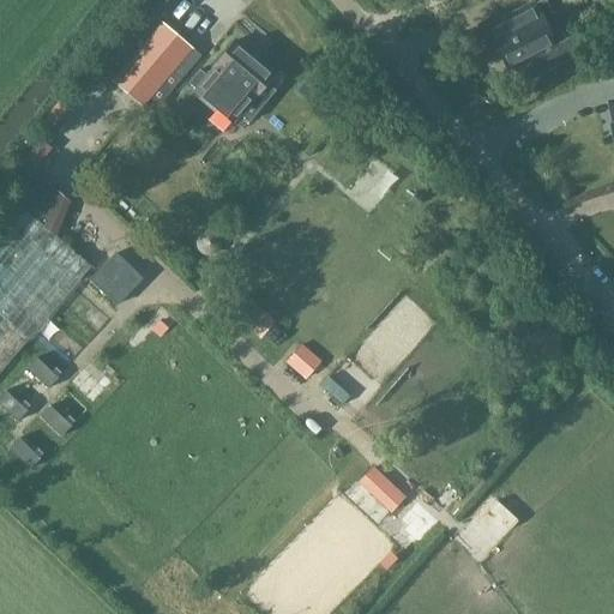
[(499,18),(479,28),(489,49),(497,46),(507,68),(557,43),(564,40),(543,0),(540,0),(535,2),(534,4),(531,1),(499,18)]
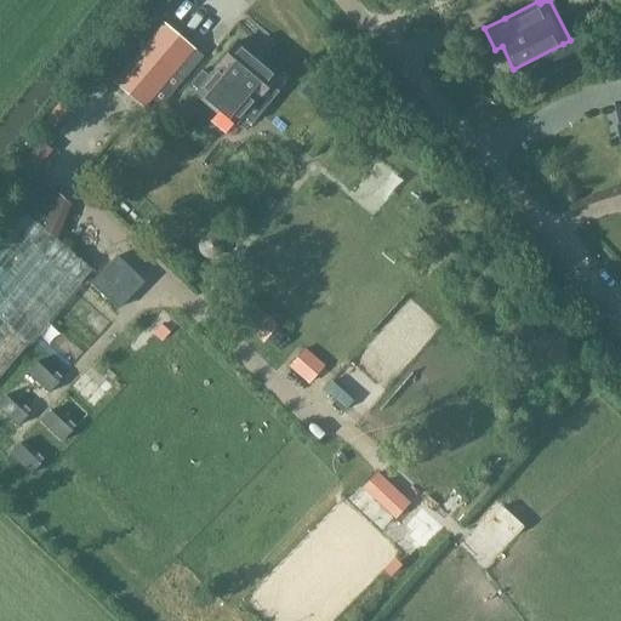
[(164,23),(113,84),(142,108),(151,98),(160,107),(203,56),(193,47),(164,23)]
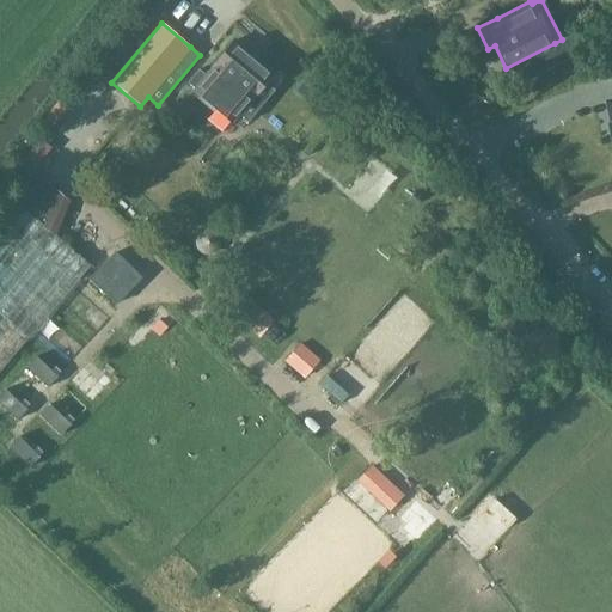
[(199,69),(187,83),(195,89),(193,91),(216,110),(230,121),(232,118),(234,121),(239,115),(246,122),(274,90),(264,81),(273,71),(234,40),(210,68),(212,68),(206,75),(199,69)]
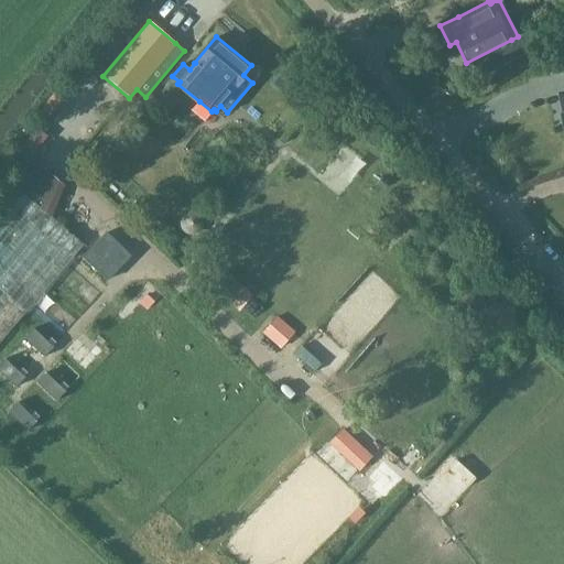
[(32,326),(23,336),(43,355),(52,344),(32,326)]
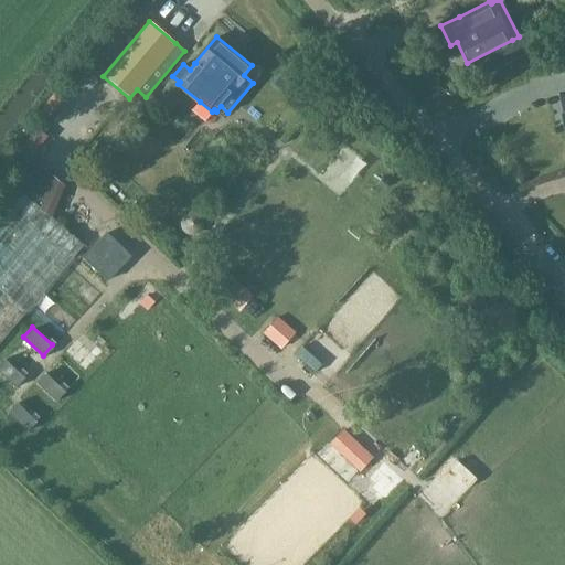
[(3,356),(0,360),(0,372),(14,385),(23,374),(3,356)]
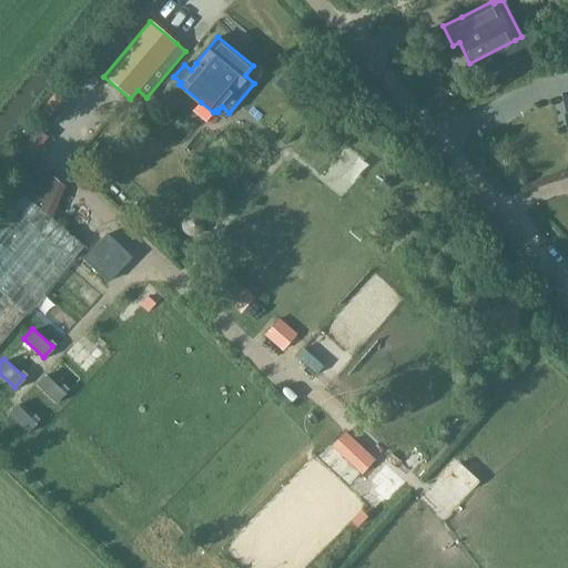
[(43,374),(34,384),(56,402),(64,392),(43,374)]
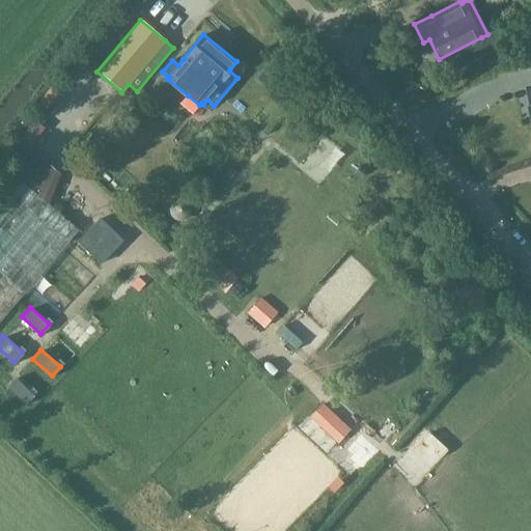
[(15,376),(6,387),(25,403),(33,394),(26,388),(15,376)]
